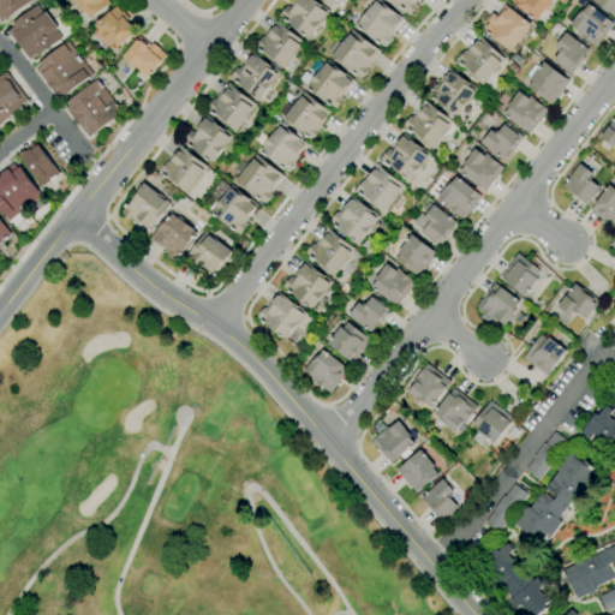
[(1,21),(0,18),(0,0),(30,0),(6,18),(6,17),(1,21)]
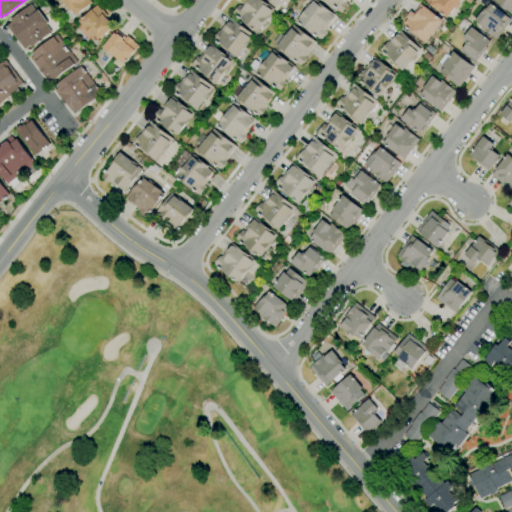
[(75,16),(71,10),(70,11),(61,0),(90,0),(92,3),(75,16)]
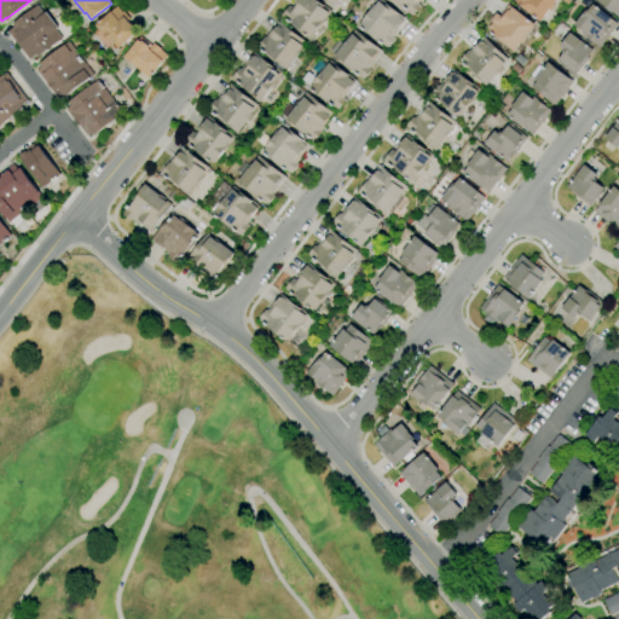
[(311,39),(302,32),(301,34),(291,27),(293,25),(281,16),(289,5),(291,7),(296,0),(316,0),(331,12),(311,39)]
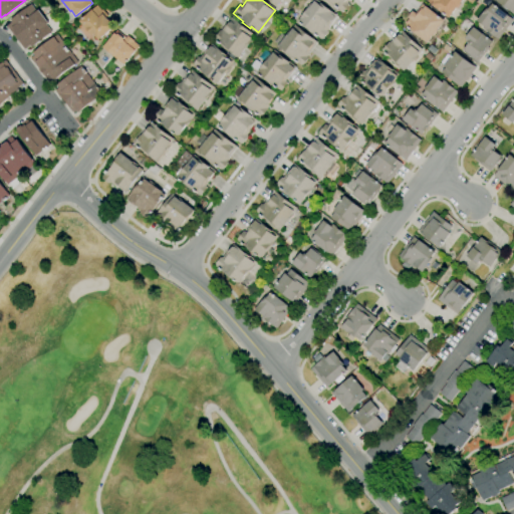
[(323,40),(299,21),(300,18),(299,18),(308,7),(308,8),(314,0),(319,4),(320,3),(337,16),(328,27),(329,28),(327,32),(328,33),(323,40)]
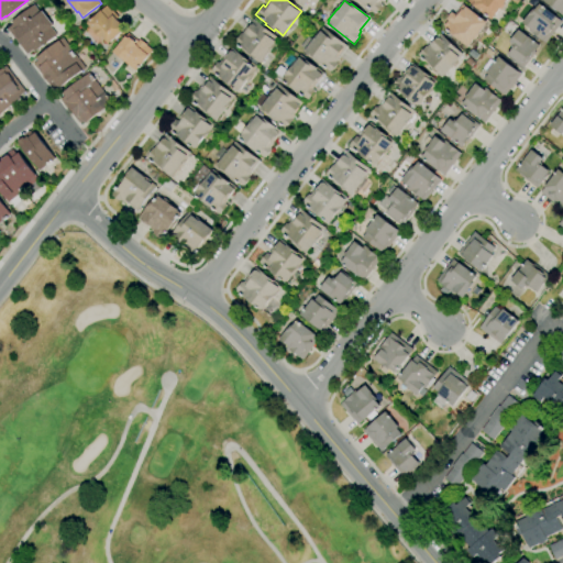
[(375,14),(361,0),(383,0),(379,4),(383,7),(375,14)]
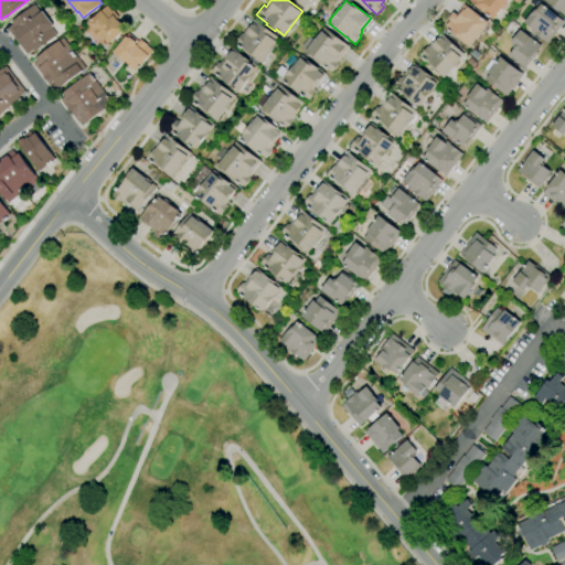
[(508,0),(492,20),(469,1),(469,0),(508,0)]
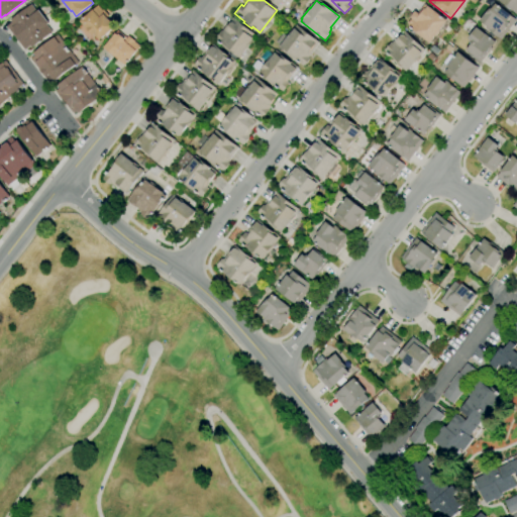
[(516,0),(516,15),(499,0),(516,0)]
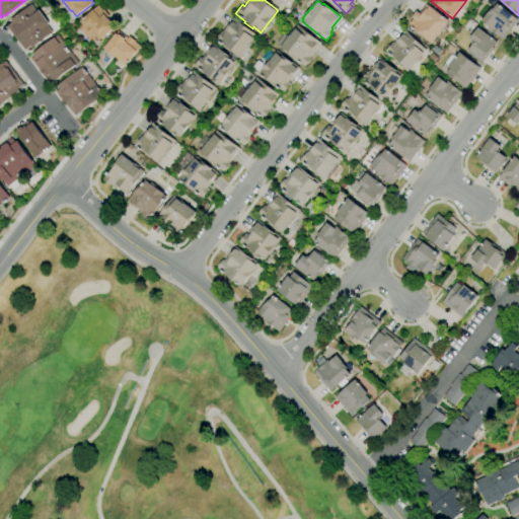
[(24,51),(6,26),(12,22),(10,20),(30,4),(36,11),(39,10),(50,23),(47,25),(52,32),(31,48),(30,46),(24,51)]
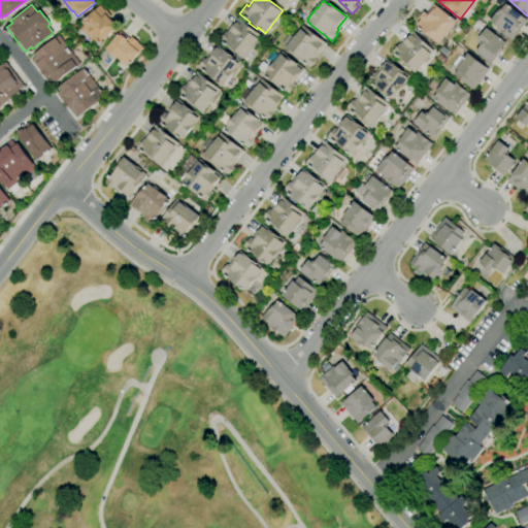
[(438,44),(418,29),(420,27),(416,25),(421,19),(419,18),(423,11),(426,14),(433,4),(436,6),(437,5),(457,21),(438,44)]
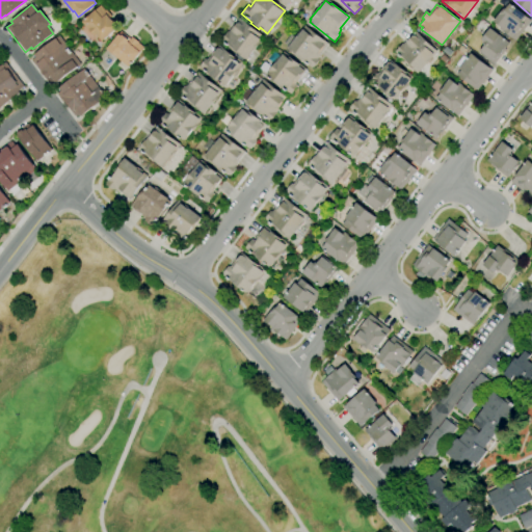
[(514,42),(499,29),(501,28),(493,22),(503,8),(505,9),(510,4),(531,21),(514,42)]
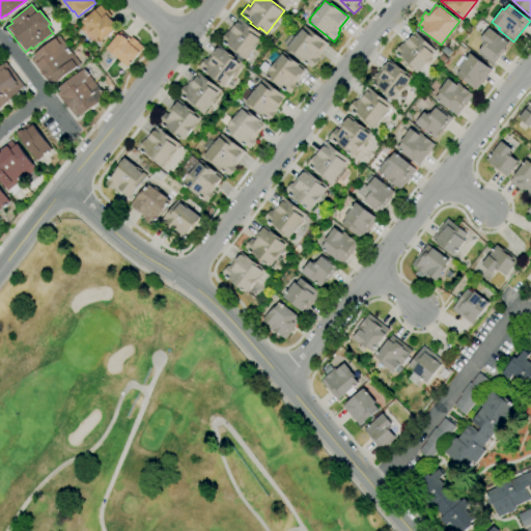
[(102,42),(98,36),(95,37),(82,22),(101,5),(105,11),(107,10),(112,17),(110,18),(118,27),(102,42)]
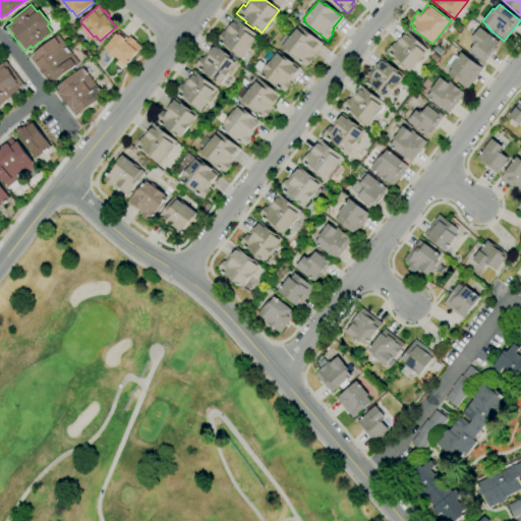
[(240,59),(231,52),(230,53),(225,49),(226,48),(220,43),(221,42),(217,39),(223,32),(224,33),(236,17),(258,36),(240,59)]
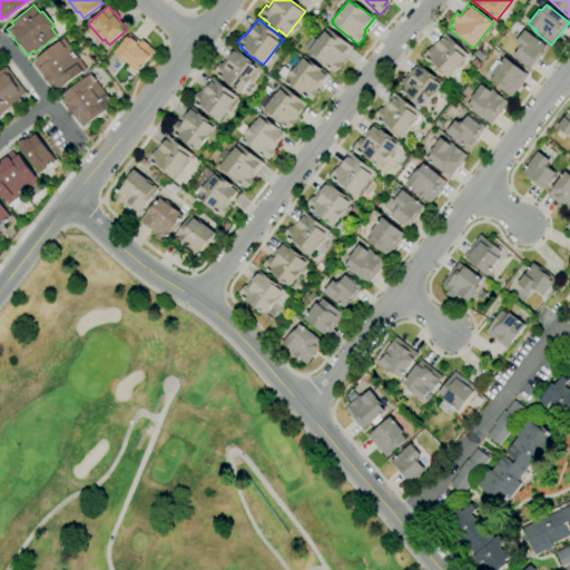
[(337,72),(324,62),(322,66),(316,61),(317,60),(307,52),(308,51),(304,47),(312,37),(316,41),(326,27),(352,46),(343,59),(345,61),(337,72)]
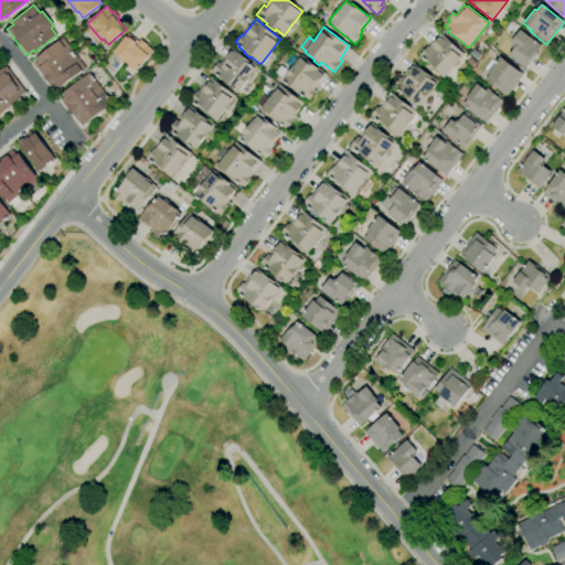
[(525,68),(508,55),(514,48),(513,46),(514,44),(512,42),(521,30),(541,45),(536,52),(537,53),(525,68)]
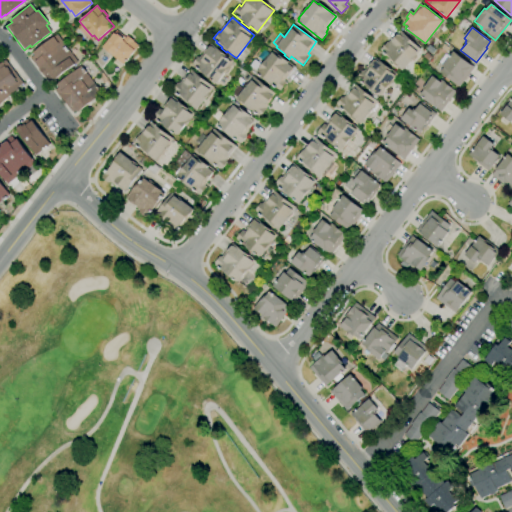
[(124,64),(102,47),(115,30),(125,38),(127,36),(133,41),(133,42),(138,47),(124,64)]
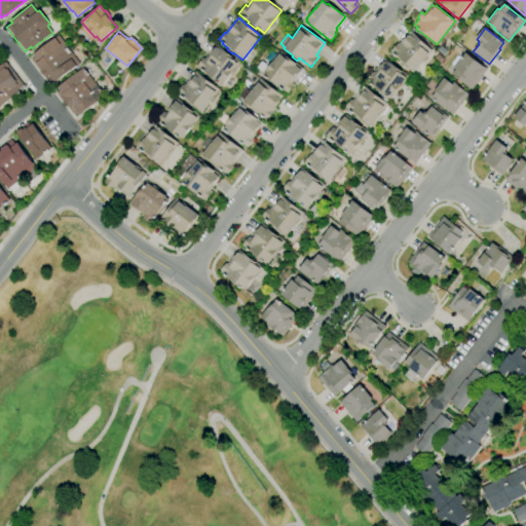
[(412,73),(404,65),(403,67),(399,62),(400,61),(389,51),(398,43),(399,44),(401,41),(401,42),(411,31),(433,51),(426,59),(427,60),(422,66),(420,64),(412,73)]
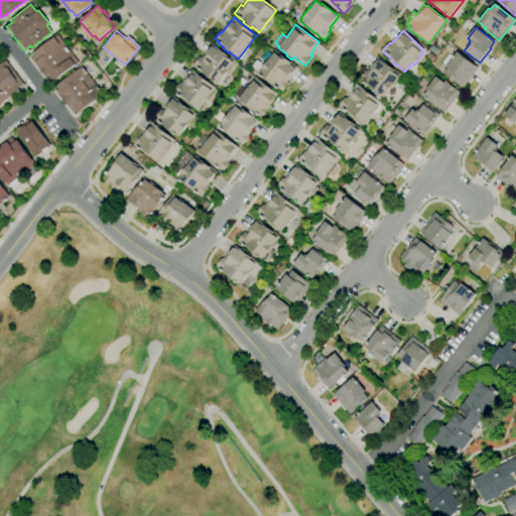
[(53,81),(51,78),(47,81),(40,72),(41,72),(39,70),(38,71),(31,60),(32,59),(31,58),(34,55),(32,53),(57,34),(79,61),(53,81)]
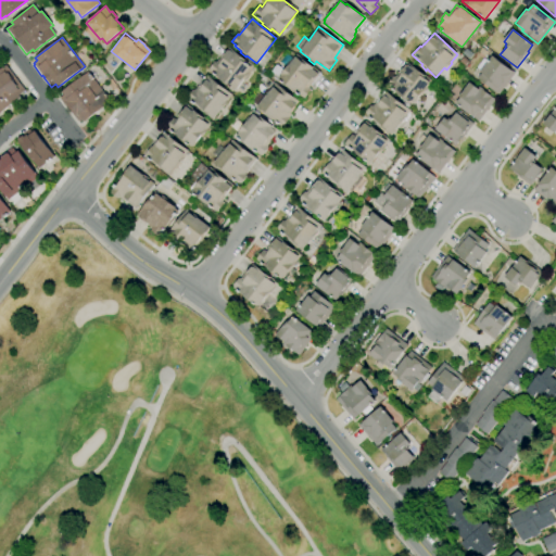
[(236,90),(227,84),(226,86),(218,80),(218,79),(209,72),(210,71),(209,70),(214,62),(215,62),(216,61),(218,62),(229,47),(254,66),(236,90)]
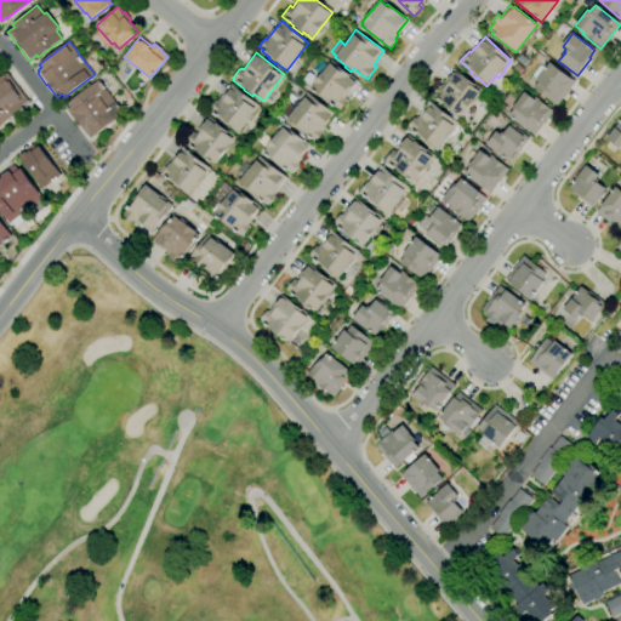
[(557,106),(534,87),(539,81),(536,79),(550,62),(575,83),(557,106)]
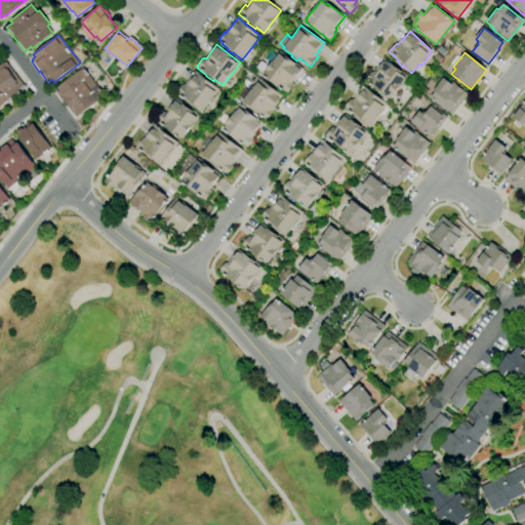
[(287,93),(277,86),(276,87),(269,81),(269,80),(261,74),(273,59),(274,61),(279,53),(284,56),(286,55),(303,69),(291,83),(294,84),(287,93)]
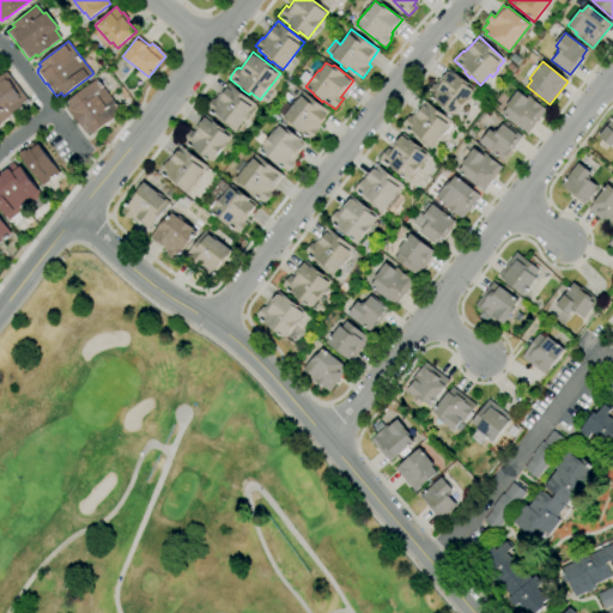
[(456,115),(448,109),(447,110),(437,104),(438,103),(428,95),(428,93),(434,84),(435,85),(436,84),(438,84),(449,70),(477,89),(469,97),(472,99),(467,105),(465,104),(456,115)]
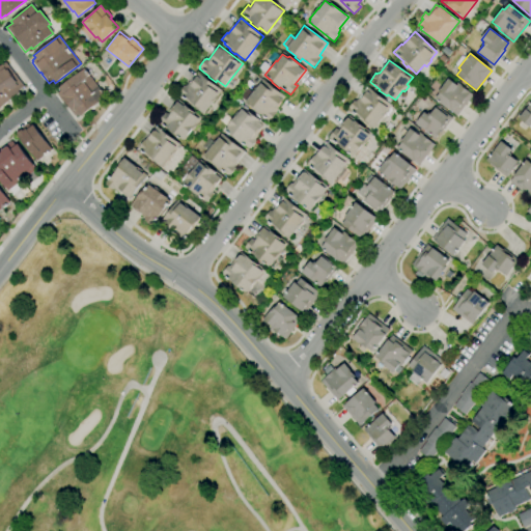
[(0,109),(0,66),(5,62),(24,87),(19,91),(20,93),(0,109)]
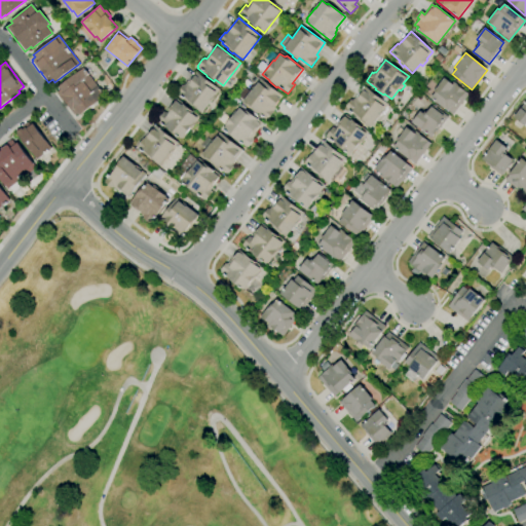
[(75,118),(57,95),(58,94),(57,91),(61,89),(59,87),(83,68),(106,98),(81,116),(80,115),(75,118)]
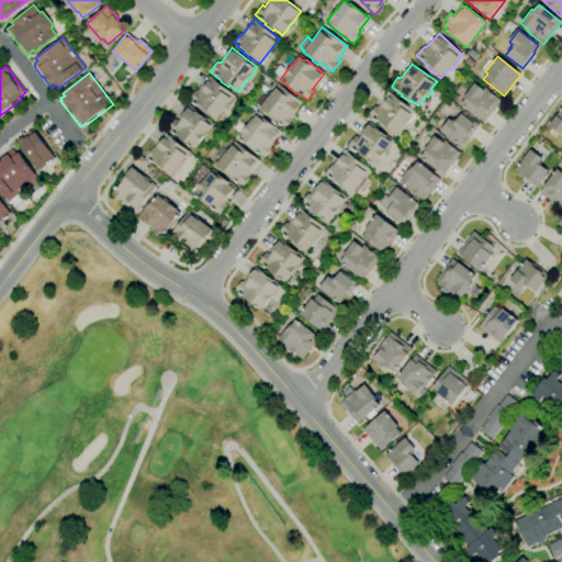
[(215,121),(205,113),(204,114),(199,110),(200,109),(189,100),(190,99),(189,98),(195,91),(197,91),(199,88),(201,89),(210,77),(234,96),(215,121)]
